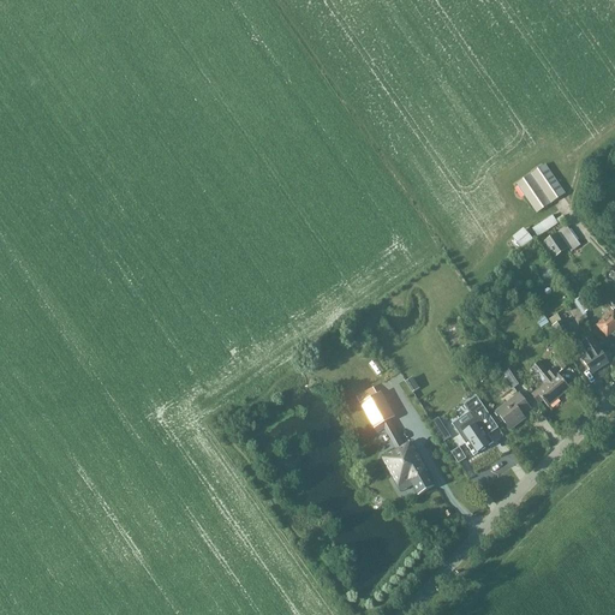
[(566,195),(545,165),(545,163),(515,184),(536,214),(566,195)]
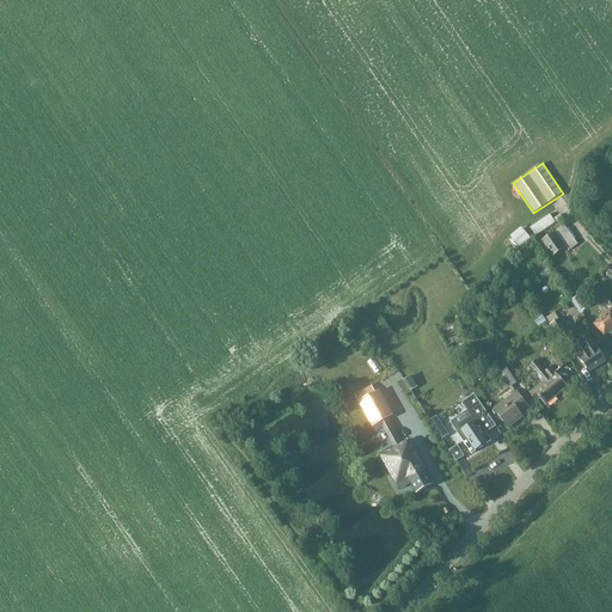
[(534,236),(555,224),(549,215),(528,228),(534,236)]
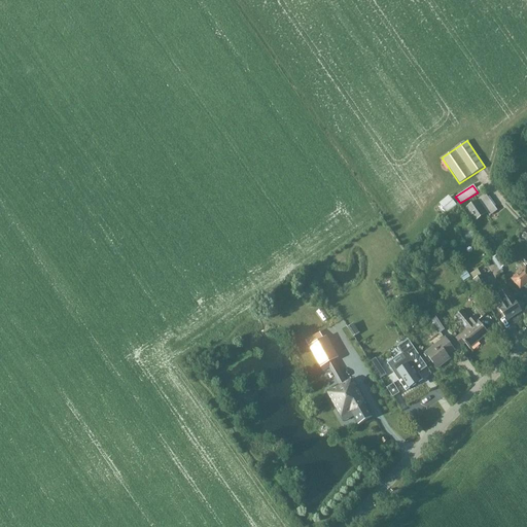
[(437,204),(438,205),(432,210),(441,219),(448,215),(447,213),(456,206),(448,196),(437,204)]
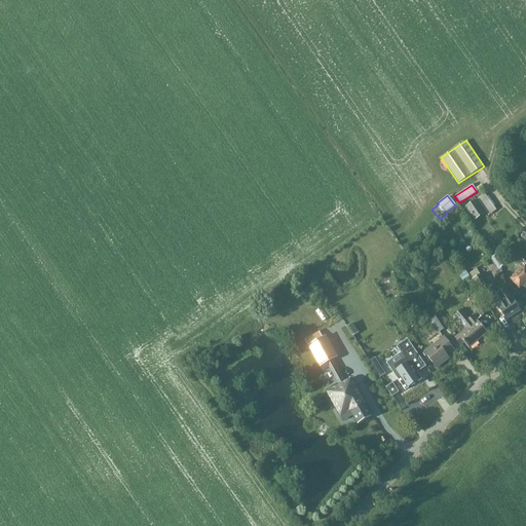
[(495,212),(486,198),(479,203),(485,213),(488,216),(495,212)]
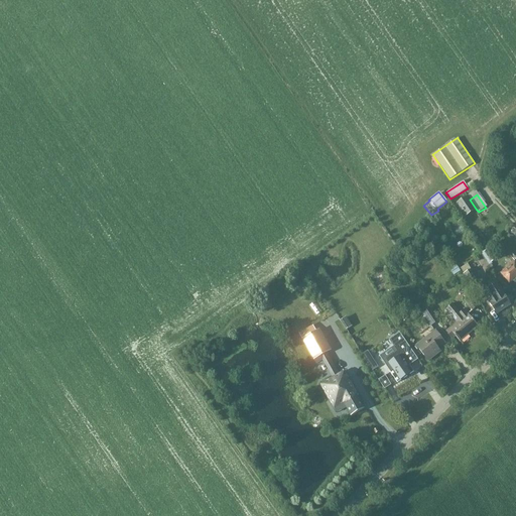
[(466,217),(476,210),(467,196),(456,203),(466,217)]
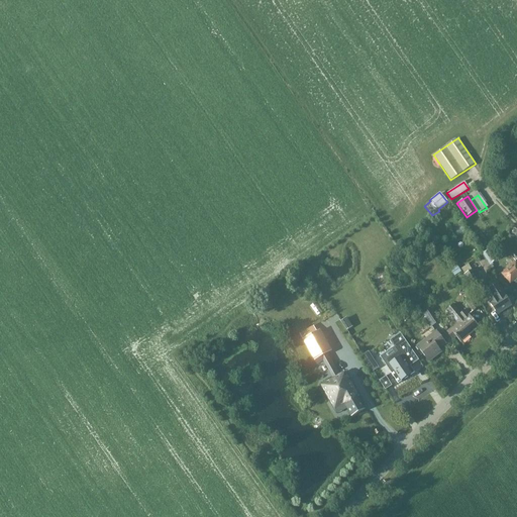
[(492,264),(498,260),(491,248),(484,252),(492,264)]
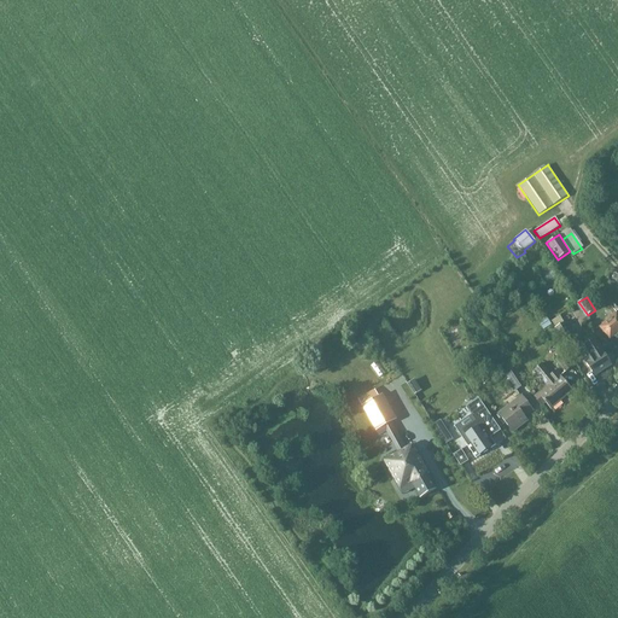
[(610,339),(617,331),(617,315),(616,314),(600,328),(610,339)]
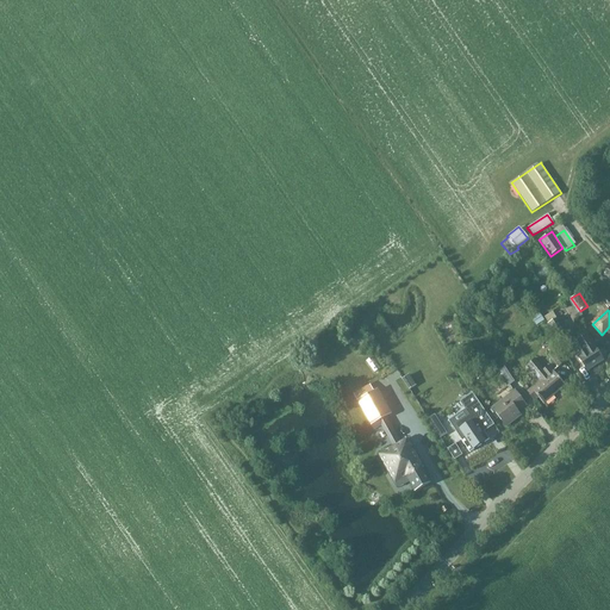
[(545,321),(540,313),(530,319),(535,327),(545,321)]
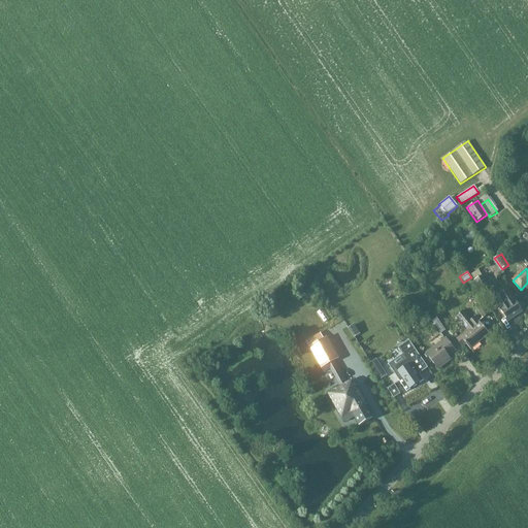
[(493,292),(483,275),(473,282),(484,298),(493,292)]
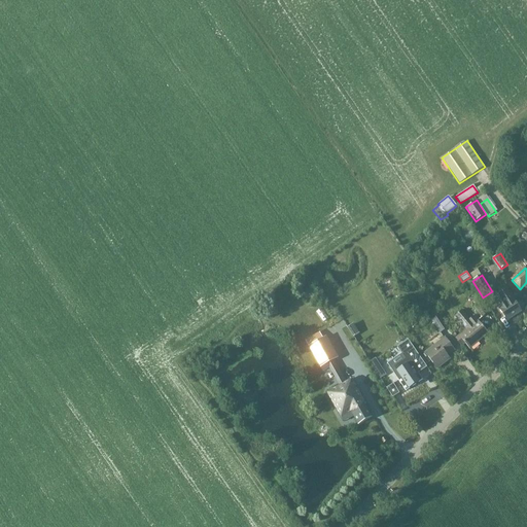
[(308,295),(316,289),(311,282),(303,288),(308,295)]
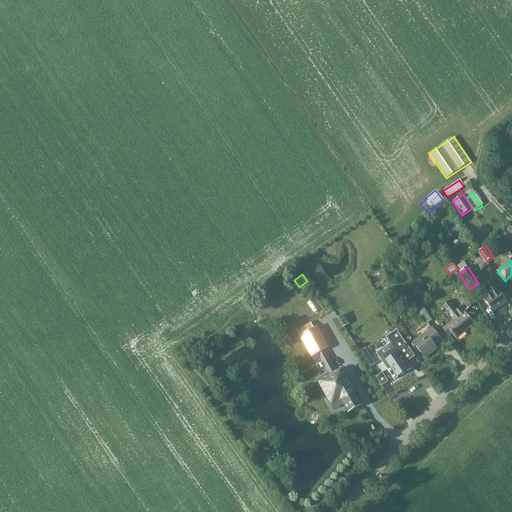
[(499,291),(498,291),(491,280),(478,289),(492,312),(506,302),(499,291)]
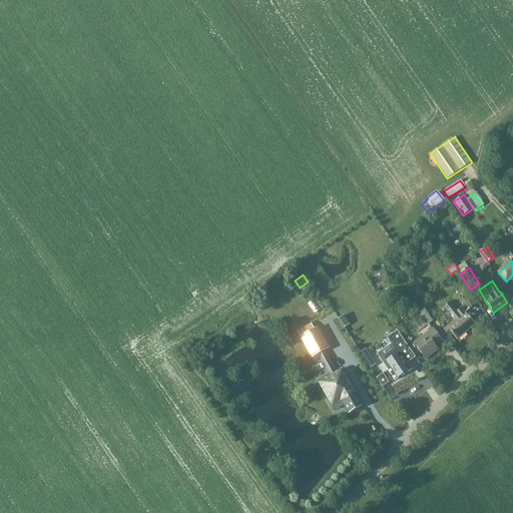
[(469,310),(475,305),(467,295),(461,300),(469,310)]
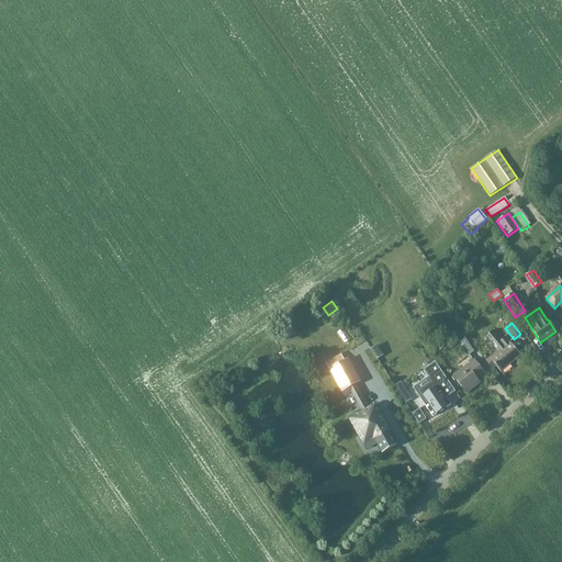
[(505,337),(501,340),(493,330),(486,336),(498,351),(491,358),(485,362),(492,371),(497,366),(501,370),(519,355),(509,343),(505,337)]
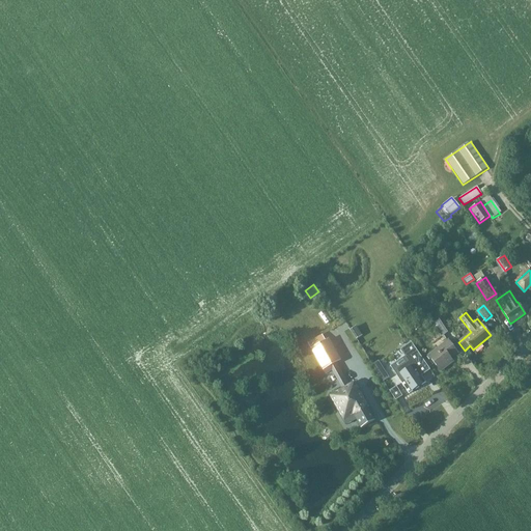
[(443,336),(451,331),(443,317),(435,324),(443,336)]
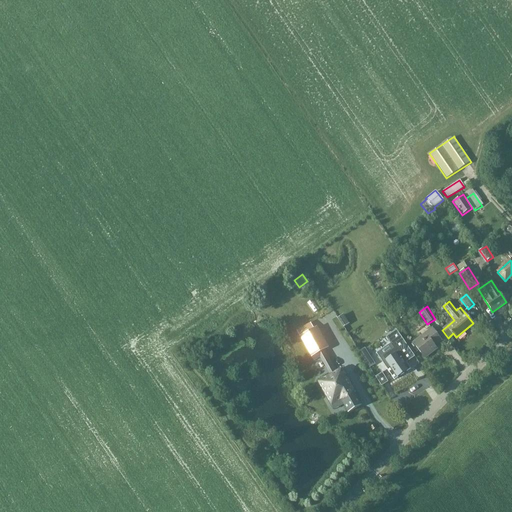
[(310,324),(298,331),(296,331),(296,332),(311,358),(325,350),(310,324)]
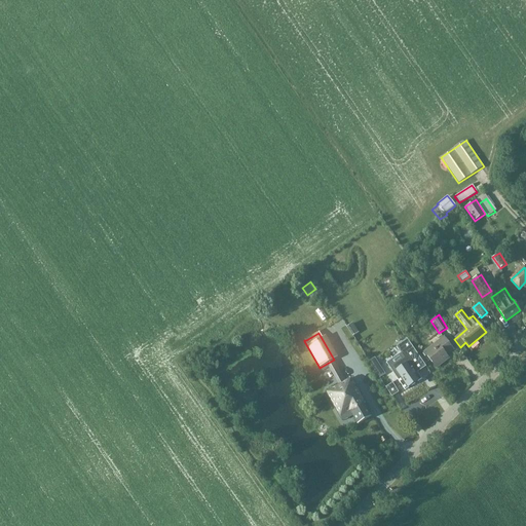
[(446,354),(452,349),(443,336),(424,350),(437,367),(448,358),(446,354)]
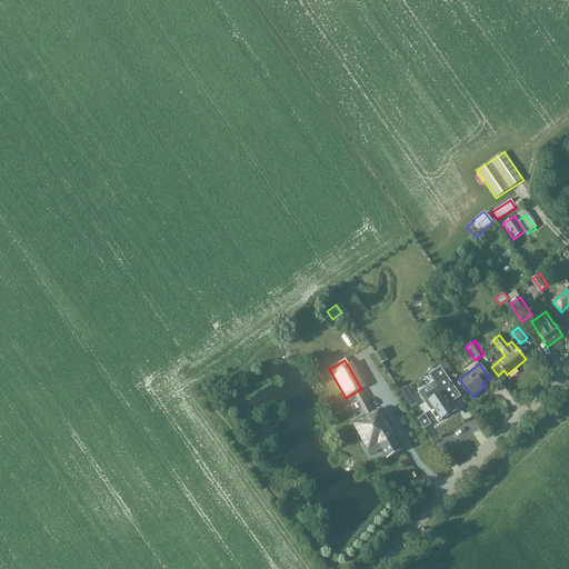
[(437,388),(425,397),(432,408),(429,410),(438,422),(456,410),(451,403),(460,397),(440,367),(428,376),(437,388)]
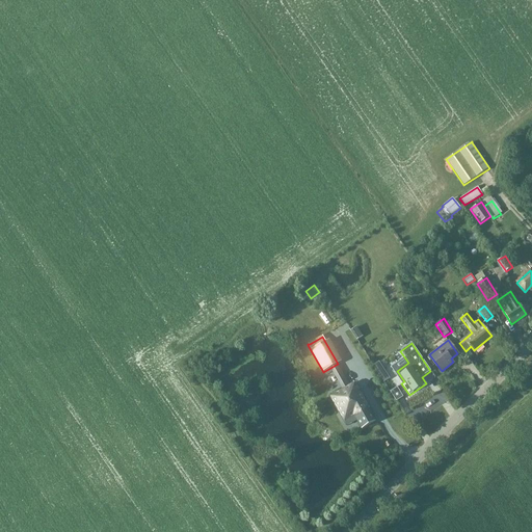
[(383,360),(377,364),(386,378),(393,374),(383,360)]
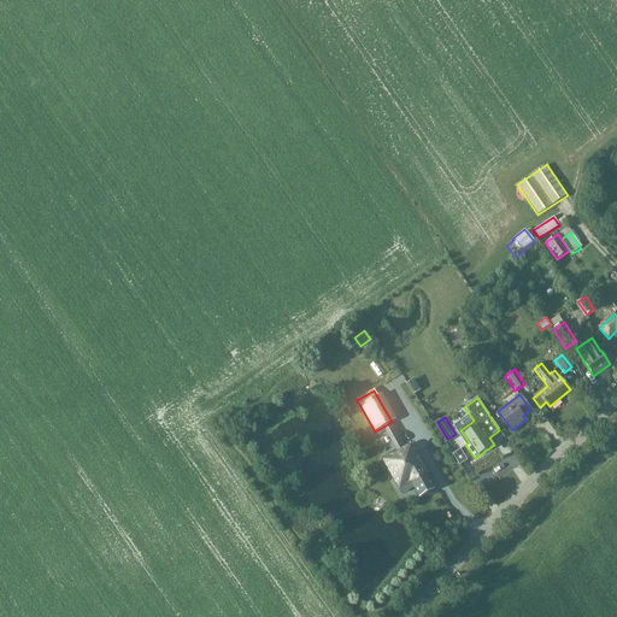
[(509,454),(515,451),(509,441),(503,445),(509,454)]
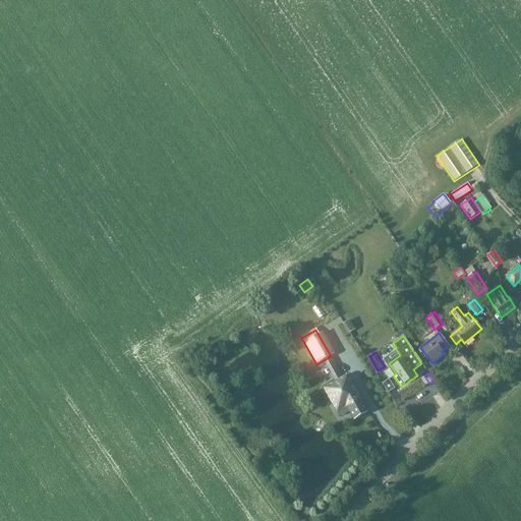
[(349,412),(353,420),(367,412),(347,375),(322,390),(338,419),(349,412)]
